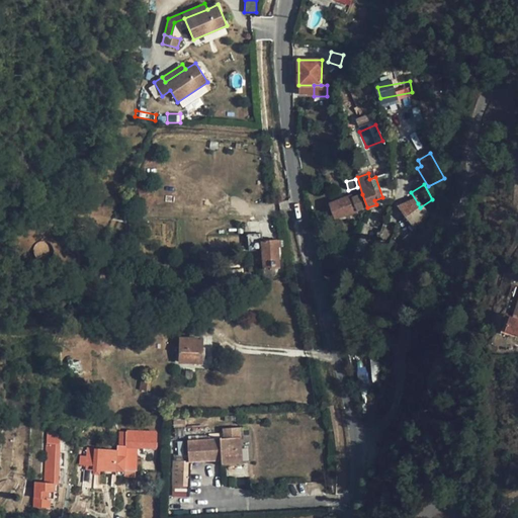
[(362,194),(352,197),(351,195),(328,203),(334,220),(367,207),(362,194)]
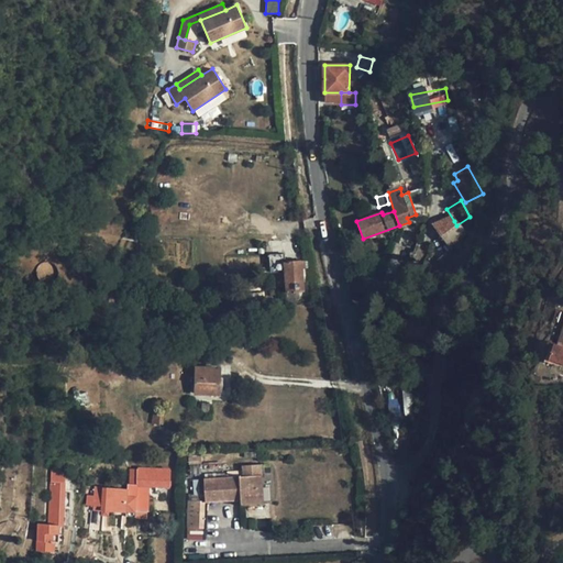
[(463,235),(456,225),(454,221),(450,224),(446,219),(435,223),(452,245),(463,235)]
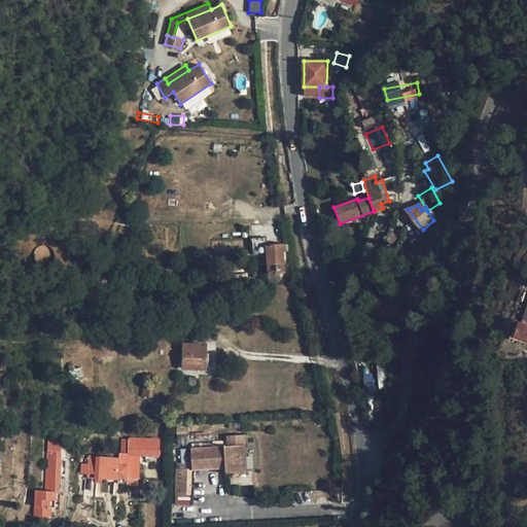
[(266,237),(265,224),(252,225),(253,238),(266,237)]
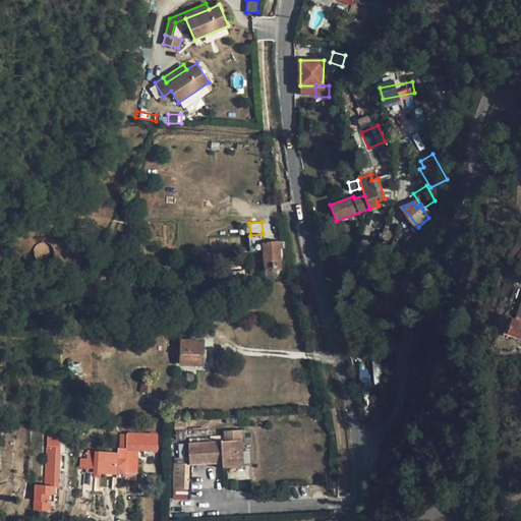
[(416,231),(413,228),(402,238),(405,241),(416,231)]
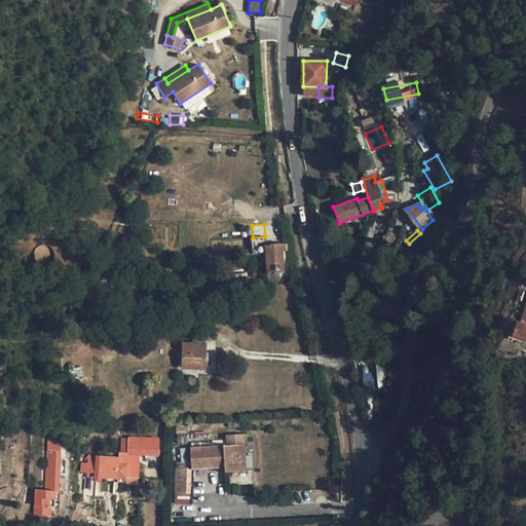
[(266,237),(253,237),(254,254),(267,253),(268,273),(279,272),(286,271),(284,251),(283,243),(266,245),(266,237)]
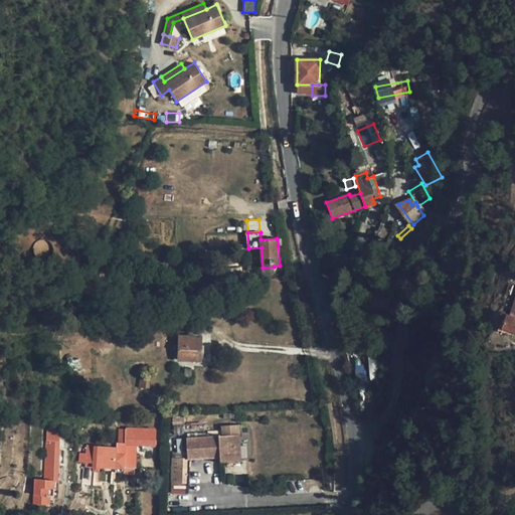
[(274,267),(263,268),(264,281),(271,280),(270,274),(274,273),(274,267)]
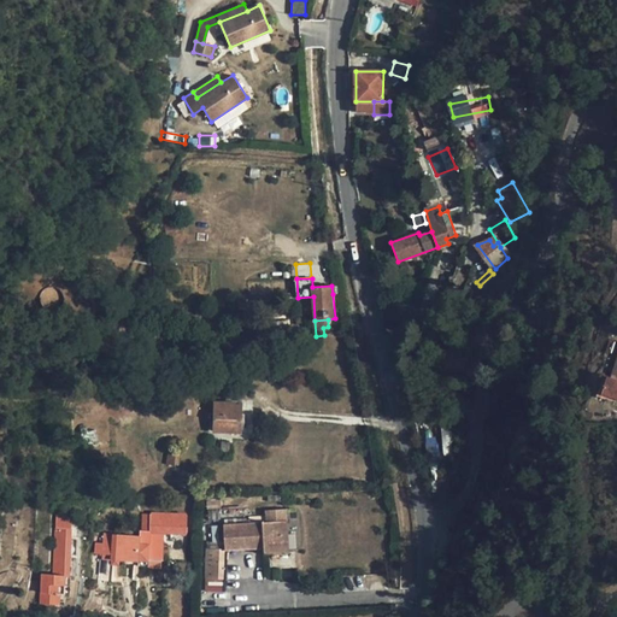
[(291,340),(307,338),(306,328),(289,329),(291,340)]
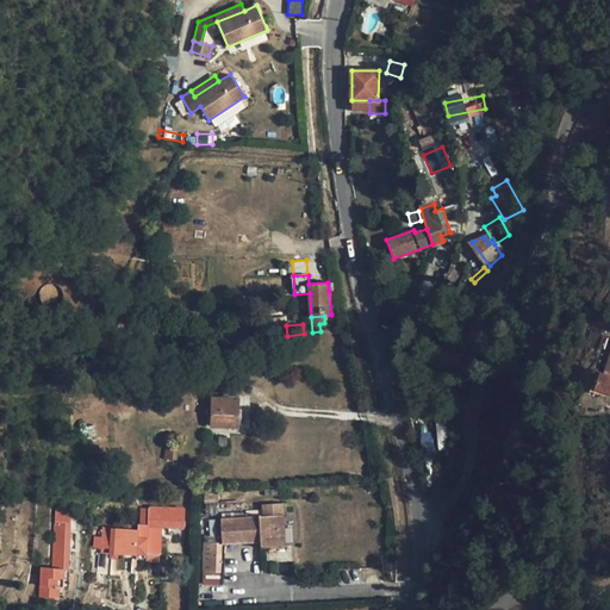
[(267,361),(265,354),(237,362),(238,368),(267,361)]
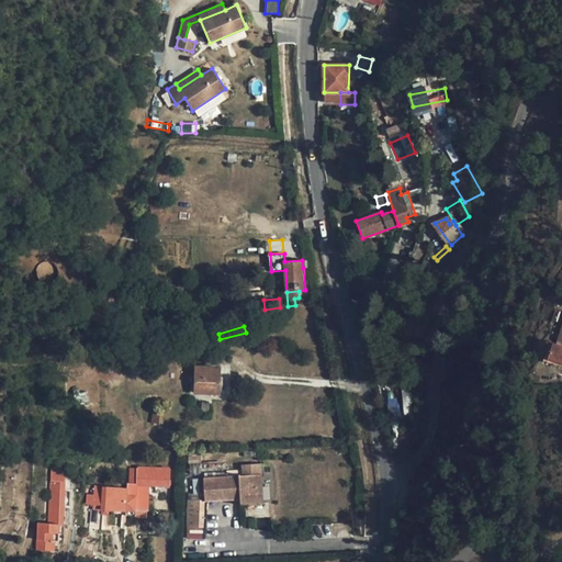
[(554,343),(549,359),(561,362),(561,330),(558,344),(554,343)]
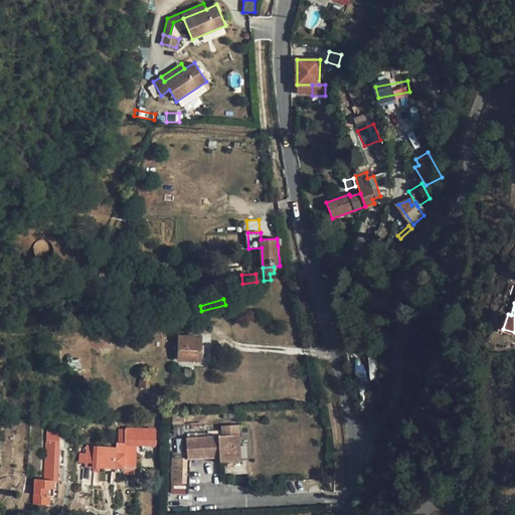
[(201,337),(178,337),(178,345),(174,345),(174,352),(178,352),(178,360),(201,361),(201,337)]
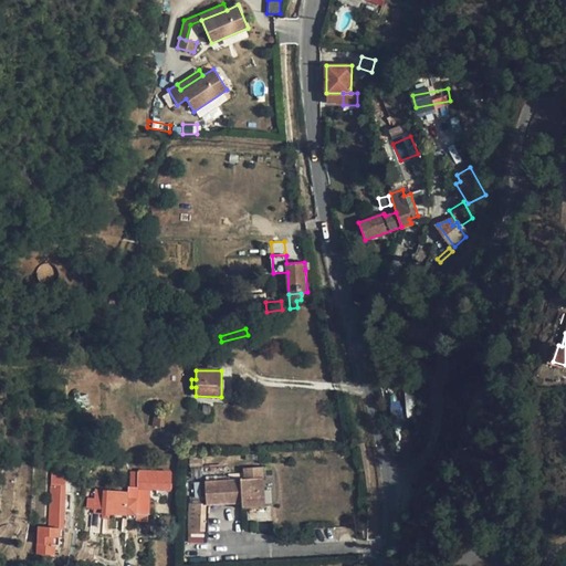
[(205,475),(203,465),(195,465),(195,475),(205,475)]
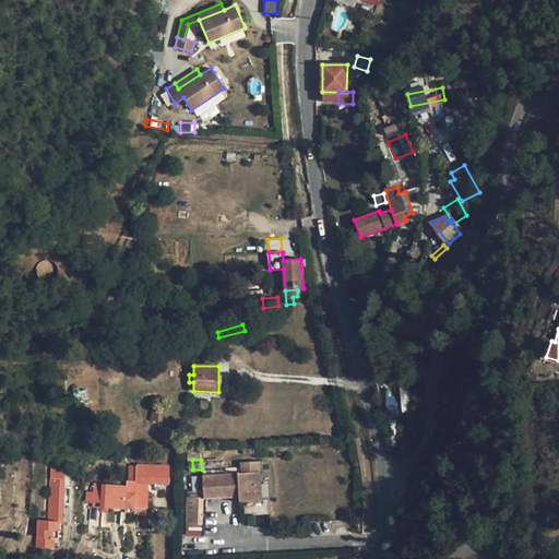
[(94,506),(102,507),(109,507),(135,509),(135,507),(146,508),(147,508),(149,484),(169,485),(170,468),(130,466),(129,482),(128,482),(127,487),(95,485),(95,494),(94,501),(94,506)]
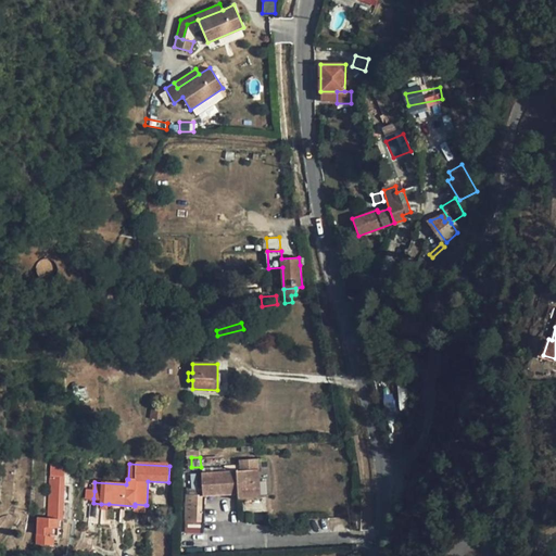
[(239,501),(262,500),(260,470),(237,471),(237,466),(222,467),(222,472),(210,474),(202,474),(203,496),(187,495),(186,521),(203,522),(204,496),(239,495),(239,501)]
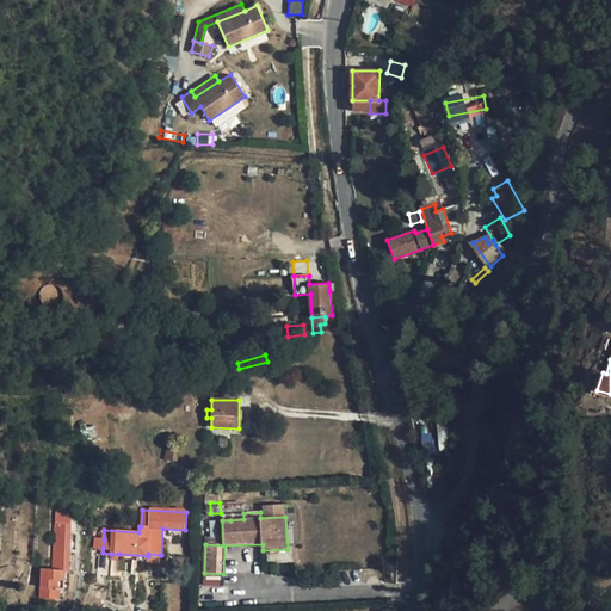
[(54,571),(42,569),(39,598),(63,599),(63,588),(69,588),(69,576),(65,576),(65,571),(68,571),(71,513),(56,513),(54,571)]
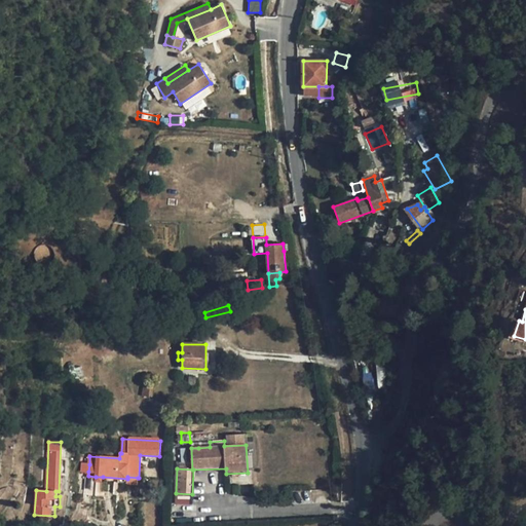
[(177,463),(177,468),(192,470),(191,448),(181,449),(181,463),(177,463)]
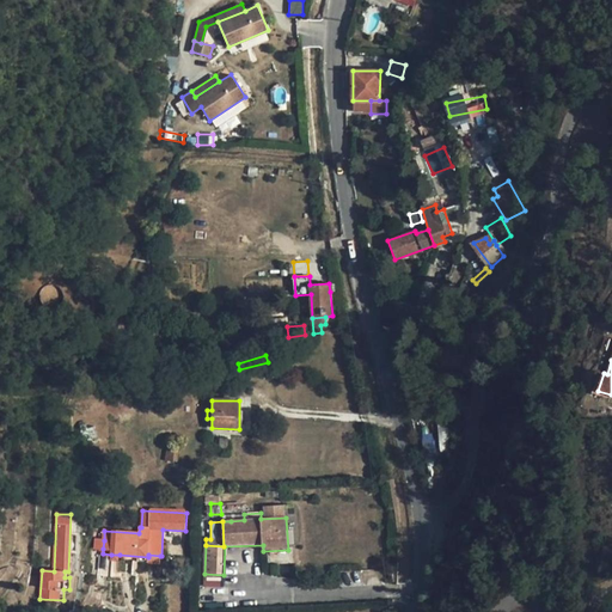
[(159,564),(160,556),(148,555),(148,557),(148,564),(159,564)]
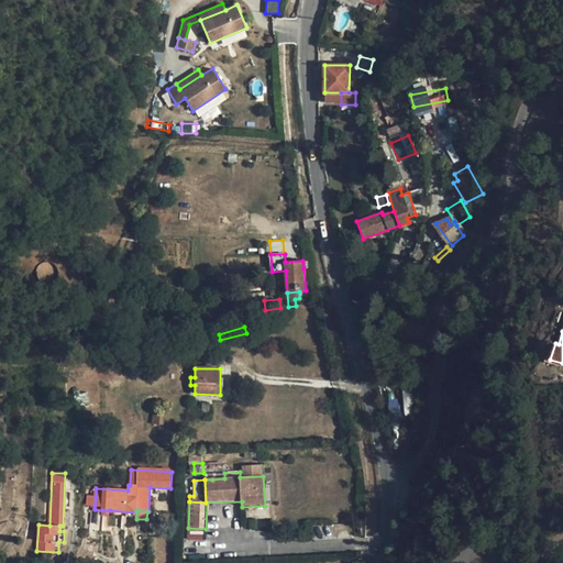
[(102,531),(102,520),(91,519),(90,530),(102,531)]
